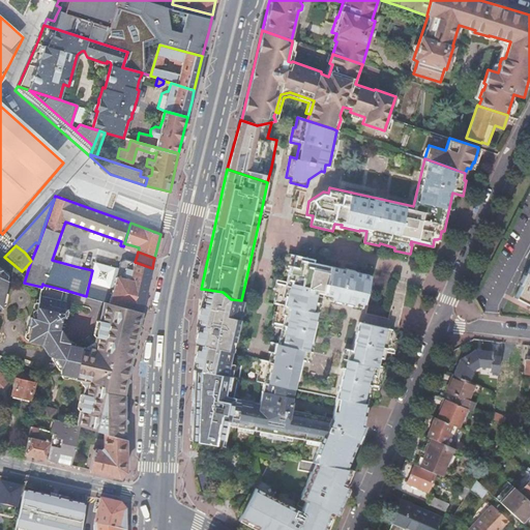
[(263,383),(295,389),(304,349),(308,350),(321,301),(316,300),(317,295),(331,298),(331,300),(362,307),(372,272),(314,261),(314,259),(289,254),(286,266),(289,267),(286,282),(276,280),(273,294),(275,294),(273,303),(278,304),(276,313),(274,313),(270,327),(281,329),(276,345),(274,344),(272,354),(270,353),(268,361),(258,359),(256,371),(258,372),(256,382),(263,383)]
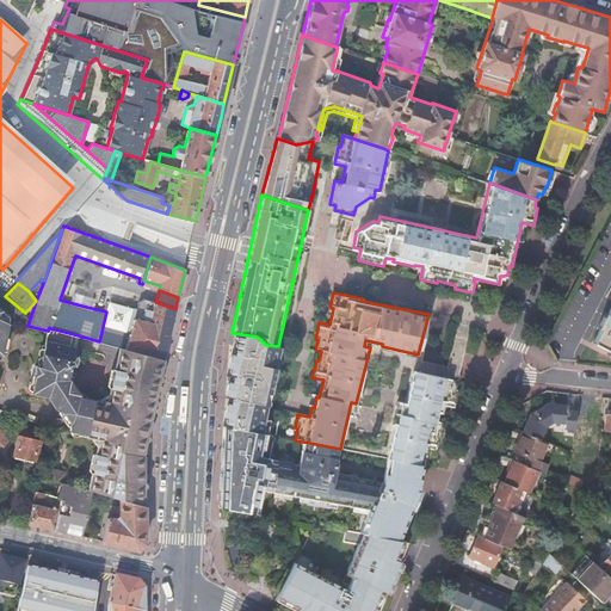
[(99,341),(121,347),(123,347),(143,353),(165,359),(172,327),(176,309),(155,302),(144,298),(140,301),(137,308),(134,307),(110,301),(106,312),(99,341)]
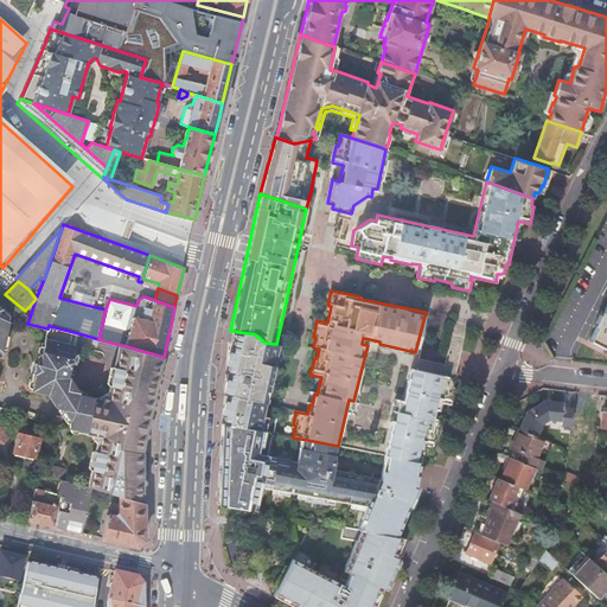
[(588,340),(588,342),(606,351),(606,305),(602,314),(600,312),(593,326),(595,327),(589,340),(588,340)]
